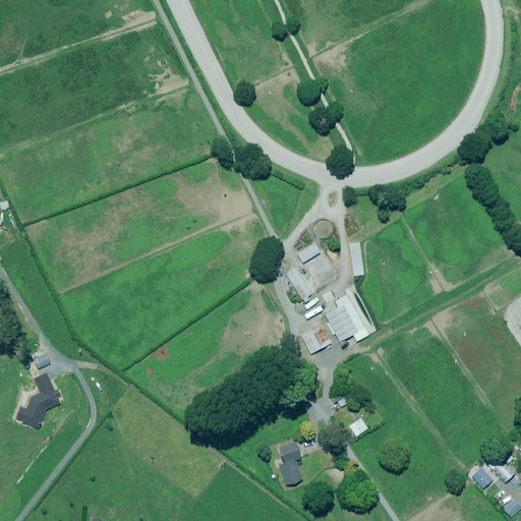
[(4,190),(0,191),(0,200),(4,211),(11,208),(4,190)]
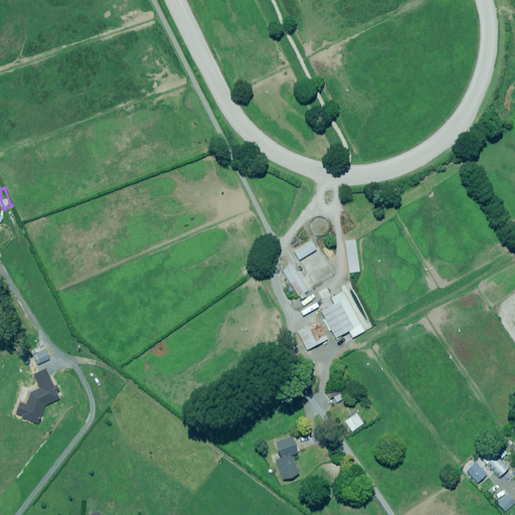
[(361,272),(357,240),(347,241),(351,274),(361,272)]
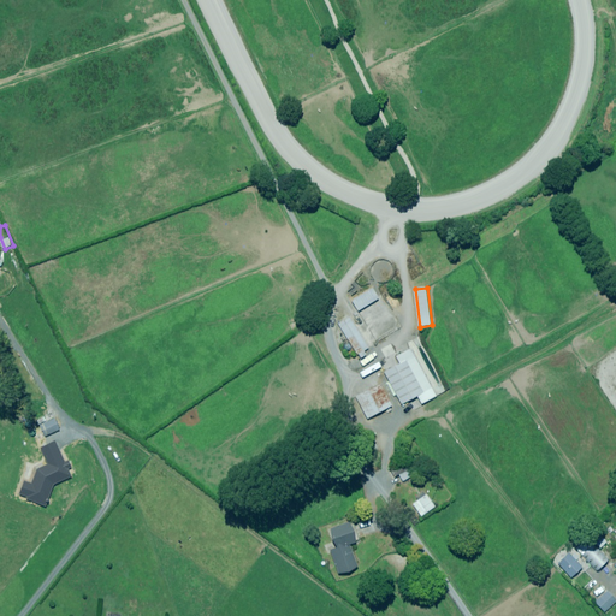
[(363,294),(354,302),(378,336),(389,329),(363,294)]
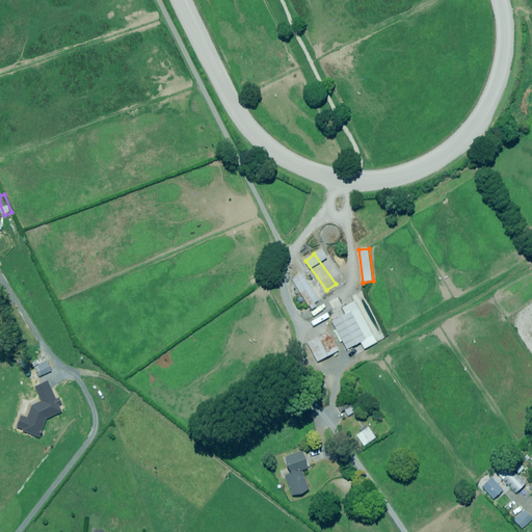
[(306,273),(294,280),(311,309),(322,302),(306,273)]
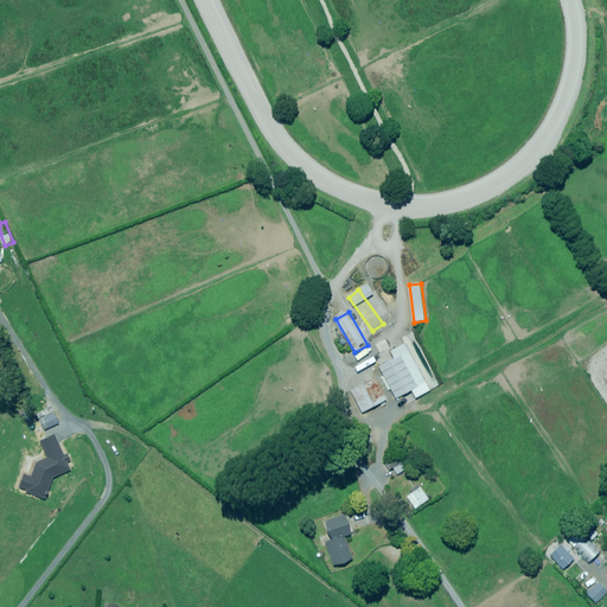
[(432,390),(407,344),(393,351),(396,358),(381,366),(397,398),(413,390),(417,398),(432,390)]
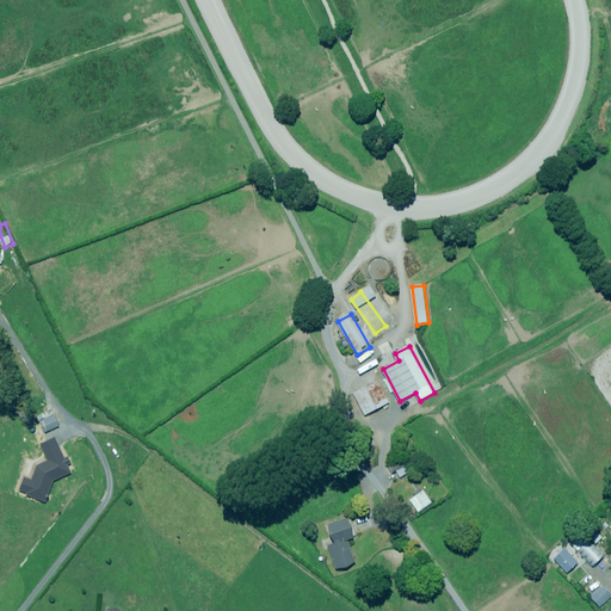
[(392,402),(381,381),(356,394),(366,415),(392,402)]
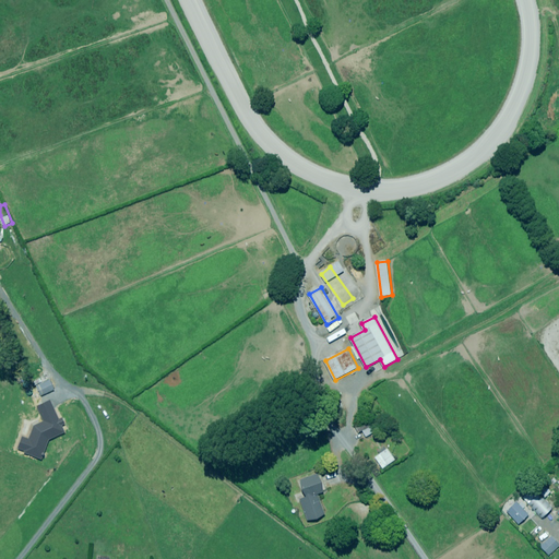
[(55,390),(50,381),(38,387),(43,396),(55,390)]
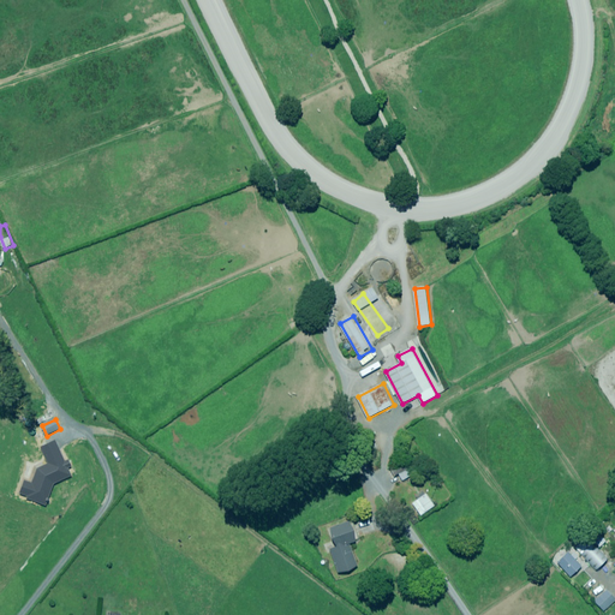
[(71,469),(59,441),(45,447),(51,460),(49,460),(53,469),(54,469),(57,475),(71,469)]
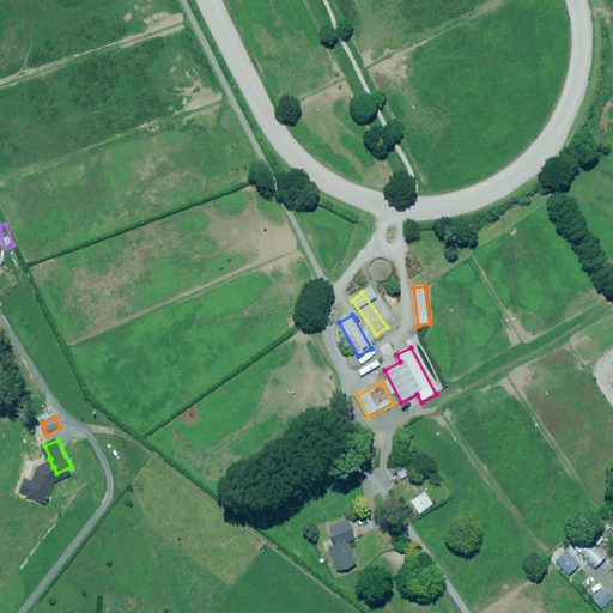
[(417,473),(410,460),(392,469),(394,475),(399,473),(402,480),(417,473)]
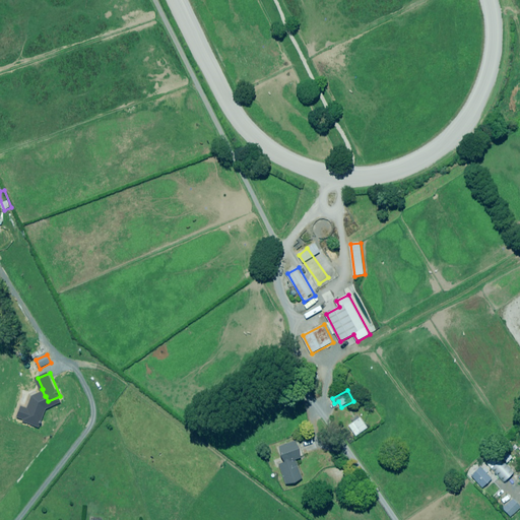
[(369,428),(362,417),(350,426),(358,436),(369,428)]
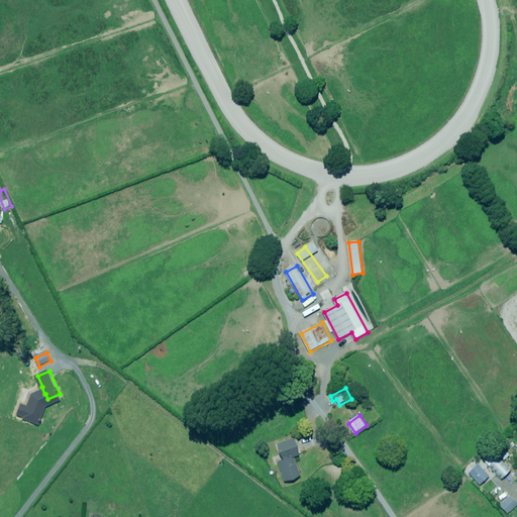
[(300,455),(294,438),(278,444),(283,459),(279,461),(286,482),(302,477),(295,457),(300,455)]
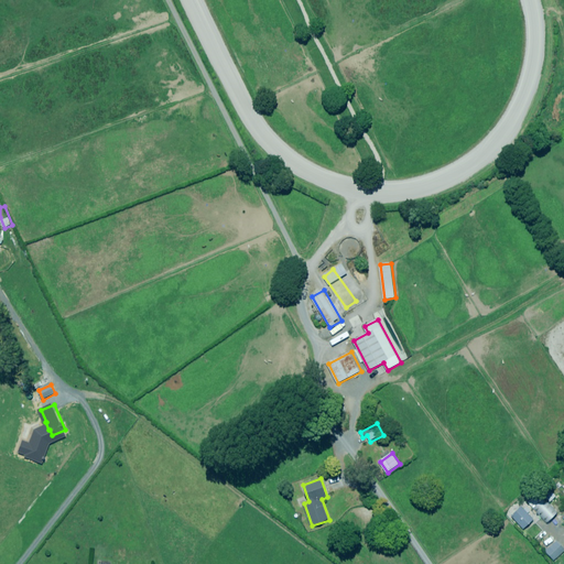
[(557,496),(551,490),(545,496),(552,502),(557,496)]
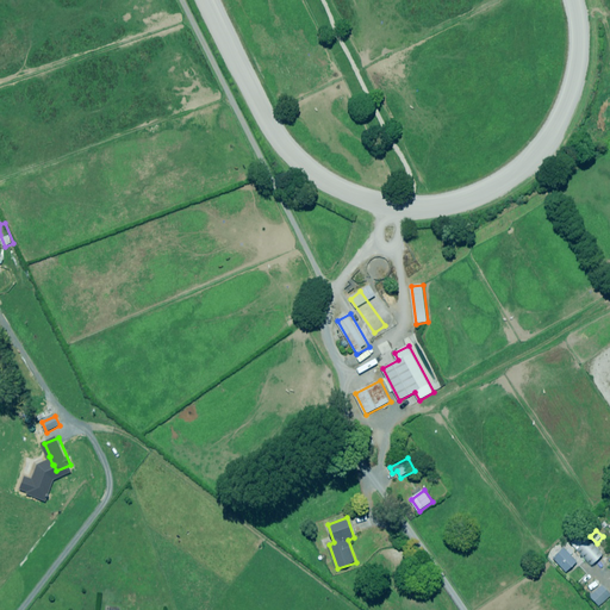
[(605,554),(590,539),(578,551),(593,566),(605,554)]
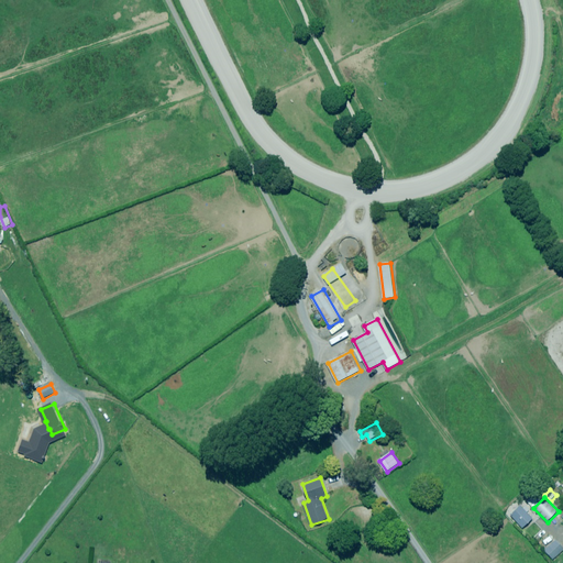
[(534,518),(523,505),(511,515),(523,528),(534,518)]
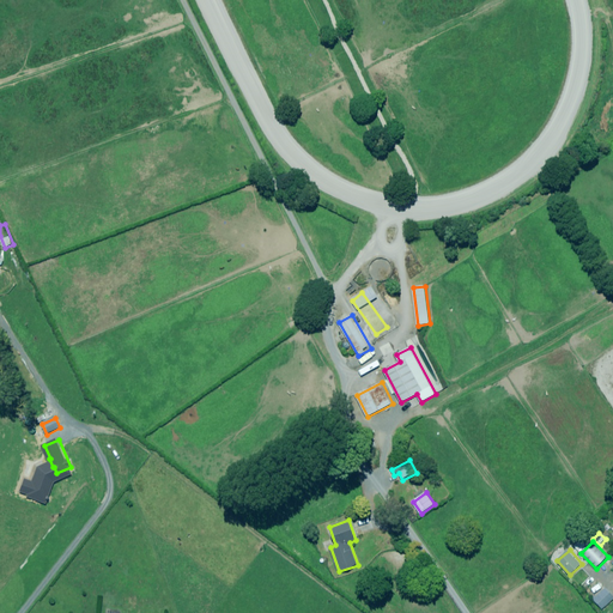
[(612,600),(612,595),(606,588),(594,599),(604,610),(612,600)]
